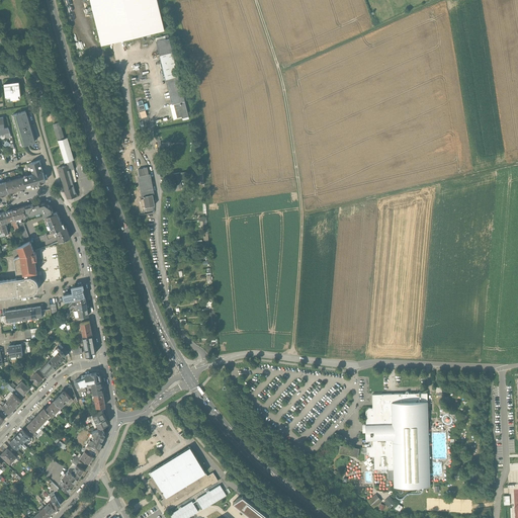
[(157,0),(89,0),(101,45),(164,29),(157,0)]
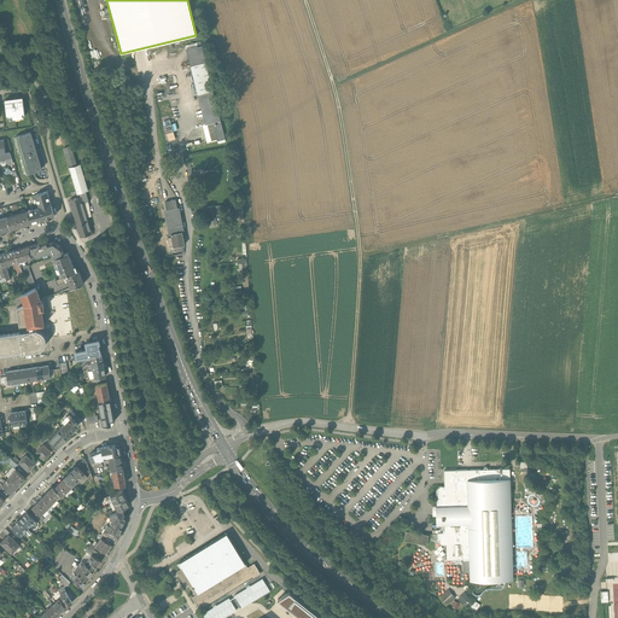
[(197,46),(186,48),(191,65),(205,62),(202,46),(197,47),(197,46)]
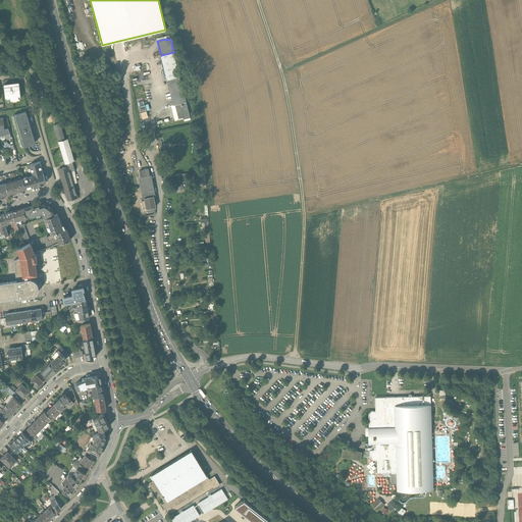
[(173,52),(161,55),(167,81),(179,76),(173,52)]
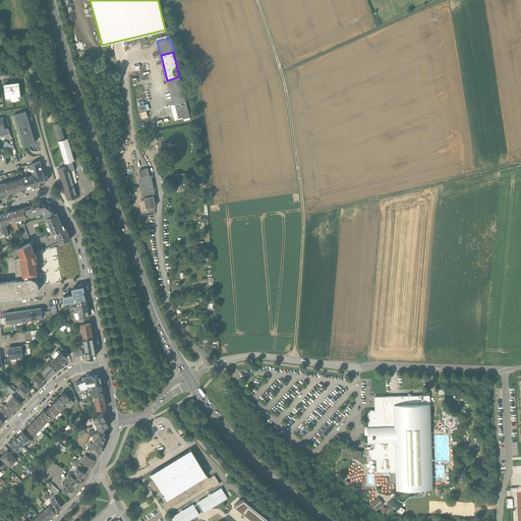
[(179,76),(167,80),(173,105),(174,105),(185,102),(179,76)]
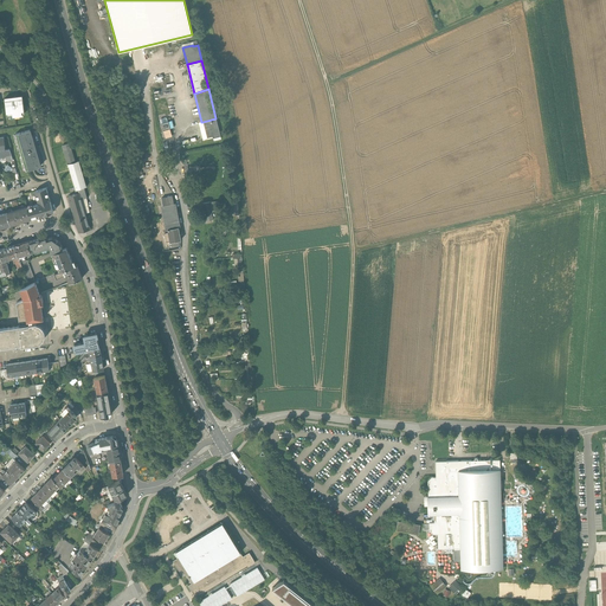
[(7,116),(10,116),(19,115),(25,114),(23,96),(5,98),(7,116)]
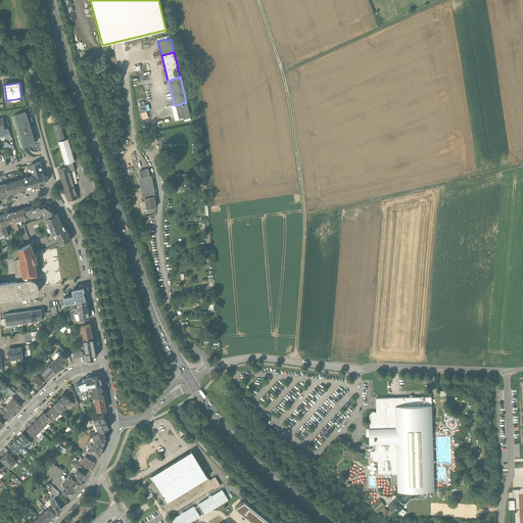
[(144,101),(138,103),(141,115),(148,113),(147,110),(150,109),(148,103),(145,104),(144,101)]
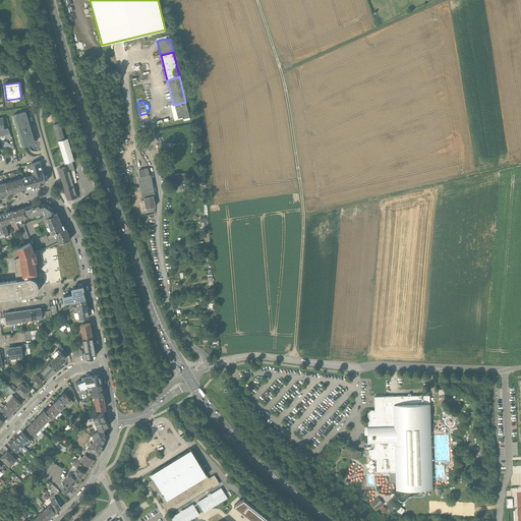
[(185,102),(174,105),(178,118),(183,117),(183,118),(189,117),(185,102)]
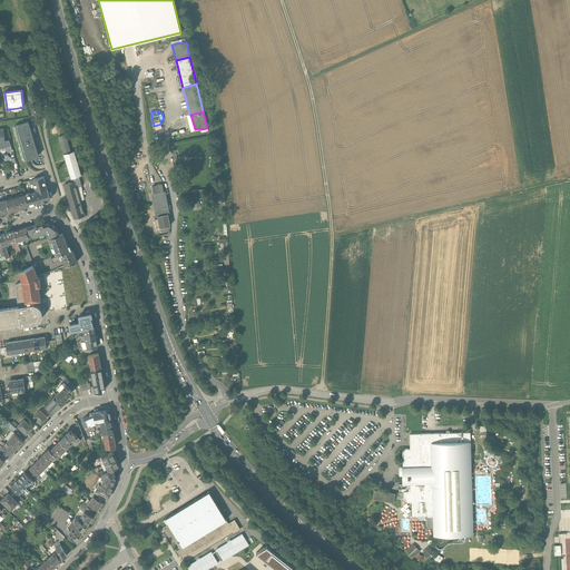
[(38,156),(28,123),(15,126),(15,127),(13,127),(18,144),(19,143),(21,148),(19,148),(22,160),(25,159),(25,160),(38,156)]
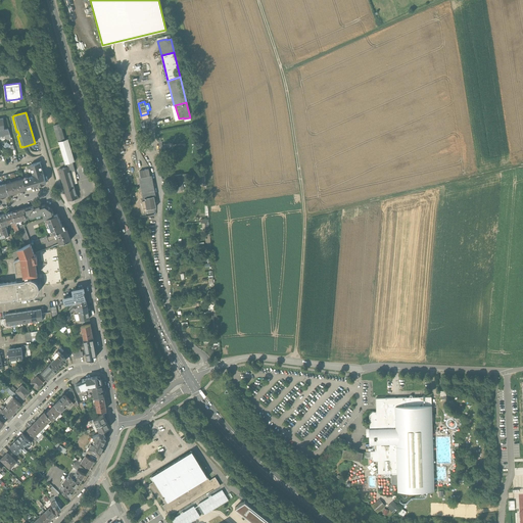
[(3,119),(0,119),(0,136),(5,135),(5,138),(7,139),(11,139),(8,129),(4,130),(3,119)]
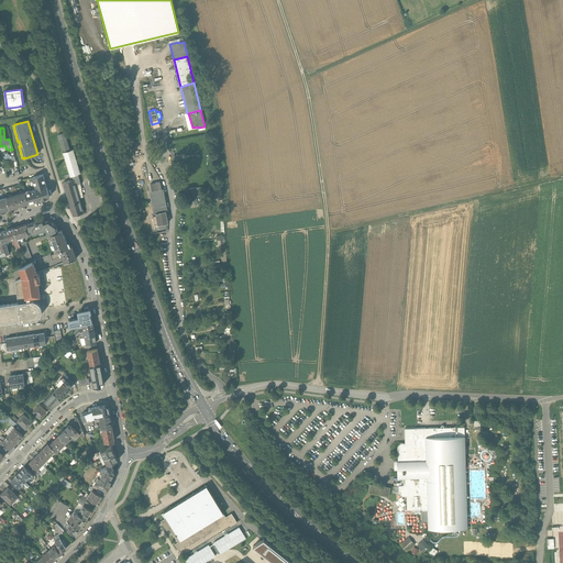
[(80,173),(73,150),(69,151),(64,133),(58,135),(72,179),(63,183),(68,199),(67,199),(68,205),(69,205),(73,216),(84,213),(80,202),(81,202),(79,197),(83,194),(80,184),(77,174),(80,173)]
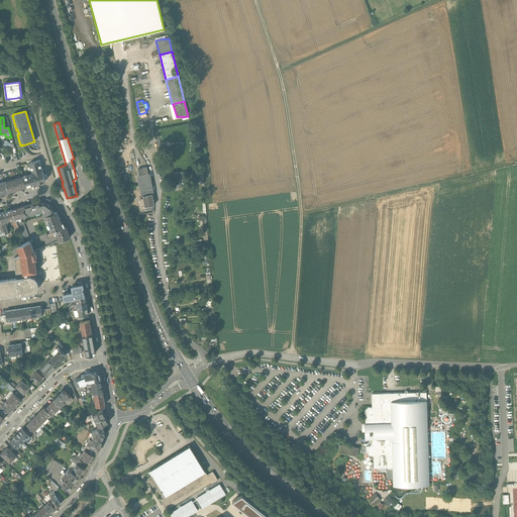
[(39,161),(29,163),(32,174),(23,177),(25,187),(44,181),(45,181),(42,171),(39,161)]
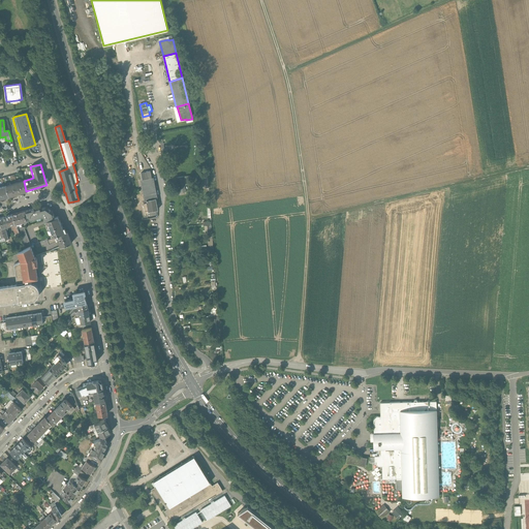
[(151,170),(141,173),(143,180),(141,180),(145,200),(147,200),(156,198),(157,197),(153,178),(152,178),(151,170)]
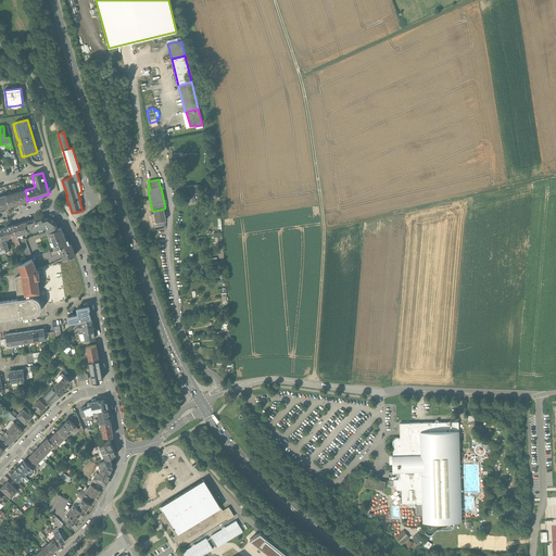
[(192,186),(186,187),(189,202),(196,201),(192,186)]
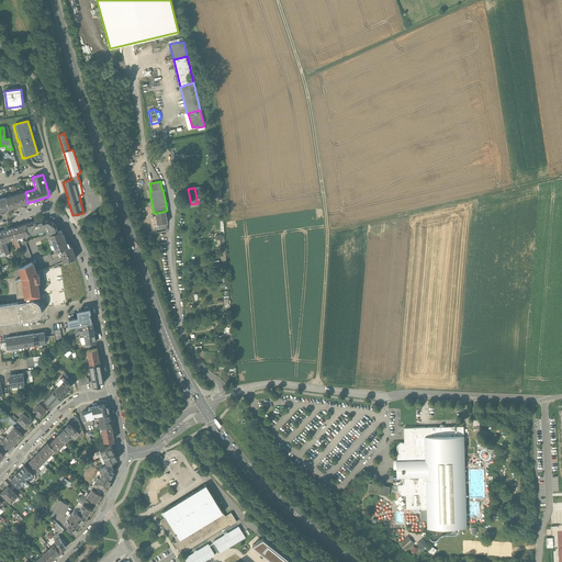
[(25,192),(7,198),(10,209),(27,203),(25,192)]
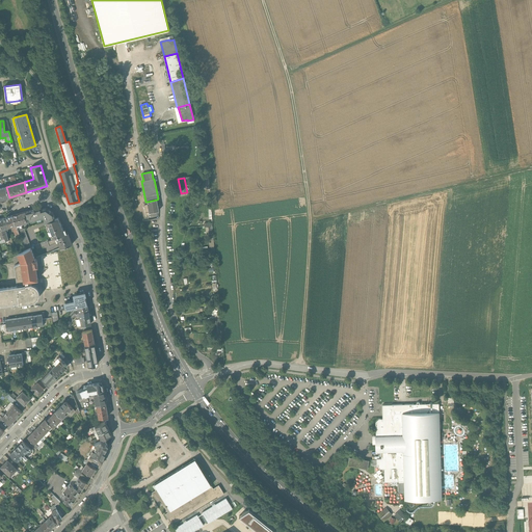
[(6,187),(0,188),(0,200),(9,197),(6,187)]
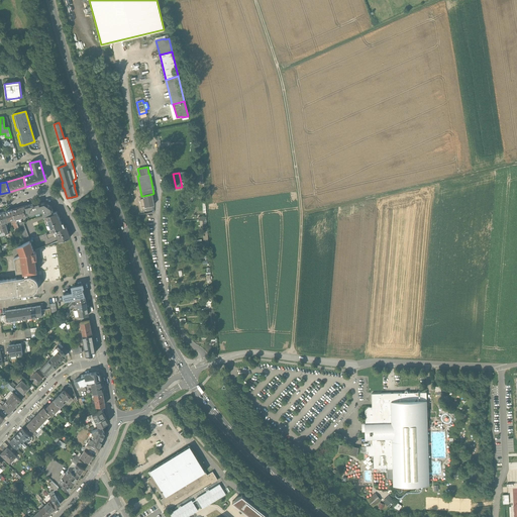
[(152,194),(143,196),(145,206),(154,205),(152,194)]
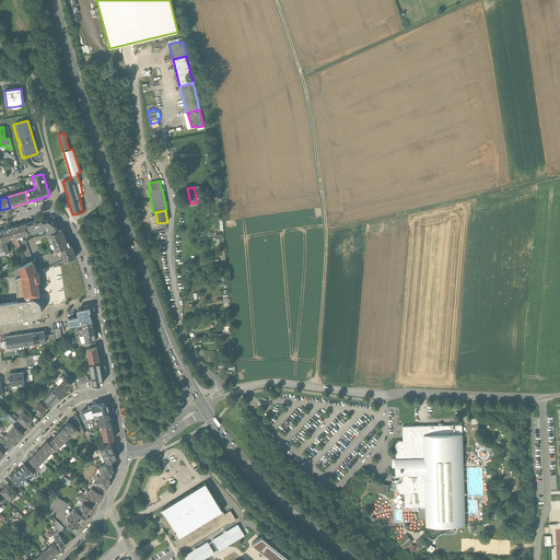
[(43,218),(26,223),(28,230),(31,229),(31,232),(46,229),(46,230),(48,230),(49,233),(58,230),(56,224),(50,221),(49,221),(48,219),(44,220),(43,218)]
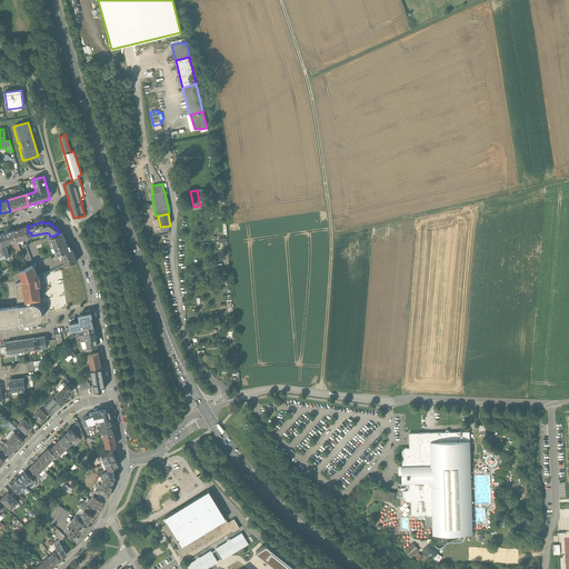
[(27,227),(13,231),(16,240),(17,240),(30,237),(29,233),(27,227)]
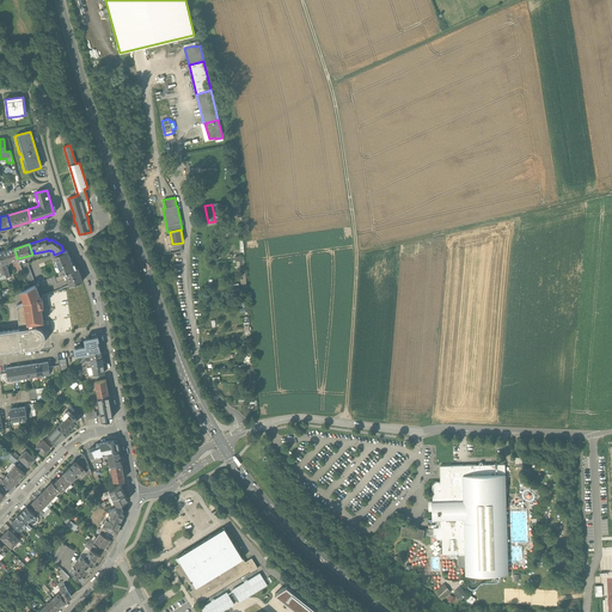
[(14,248),(10,249),(10,250),(6,250),(10,262),(14,259),(14,262),(18,270),(22,269),(20,265),(18,258),(17,258),(14,249),(14,248)]
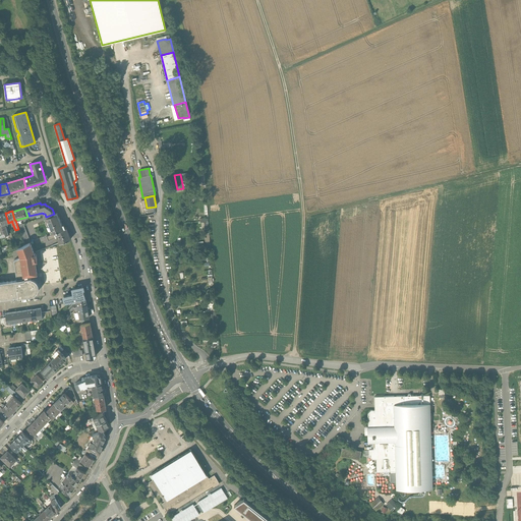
[(46,217),(45,217),(51,234),(65,228),(63,224),(62,225),(57,213),(54,214),(46,217)]
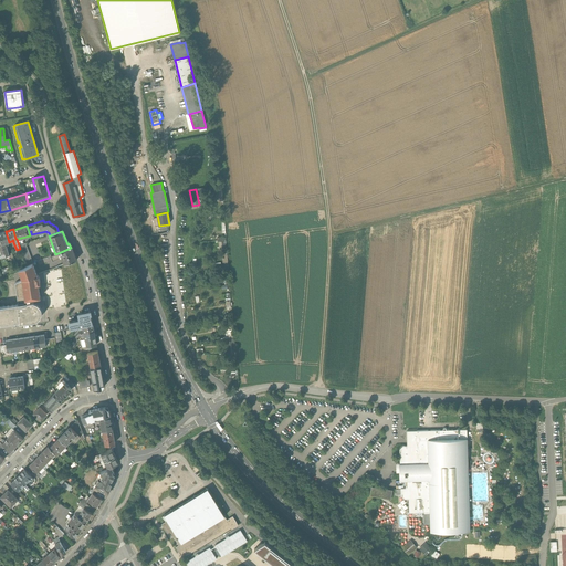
[(25,243),(19,245),(20,249),(21,250),(27,265),(32,263),(33,263),(25,243)]
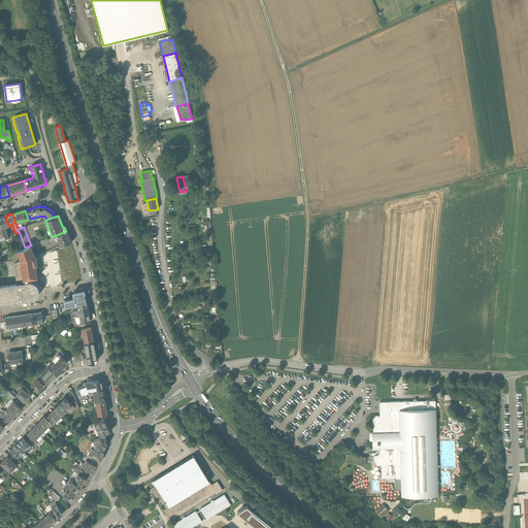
[(52,237),(47,239),(50,242),(56,240),(57,239),(56,239),(58,238),(61,246),(71,242),(67,231),(66,231),(52,237)]
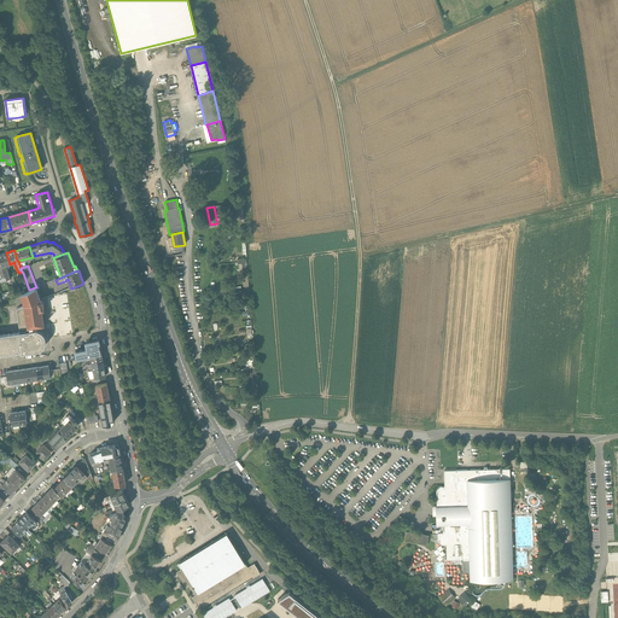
[(29,290),(21,293),(25,305),(17,309),(19,327),(21,333),(19,333),(19,332),(10,334),(10,333),(0,334),(0,353),(22,350),(22,353),(38,350),(41,349),(44,347),(46,342),(46,338),(45,334),(41,331),(38,330),(34,330),(33,326),(44,325),(42,309),(44,309),(42,301),(41,301),(36,287),(35,287),(29,290)]
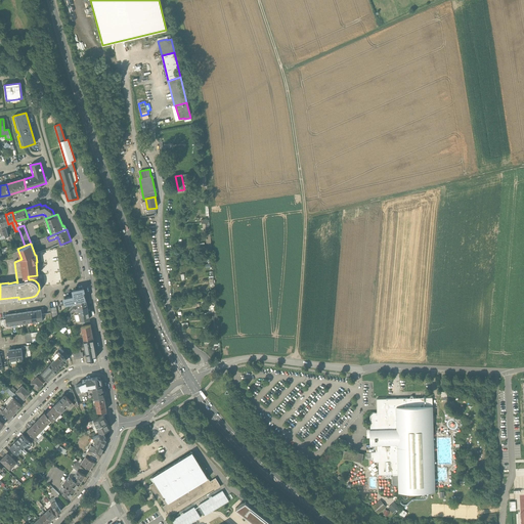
[(83,289),(73,291),(75,297),(74,297),(73,296),(64,298),(66,304),(86,300),(86,299),(84,290),(84,289),(83,289)]
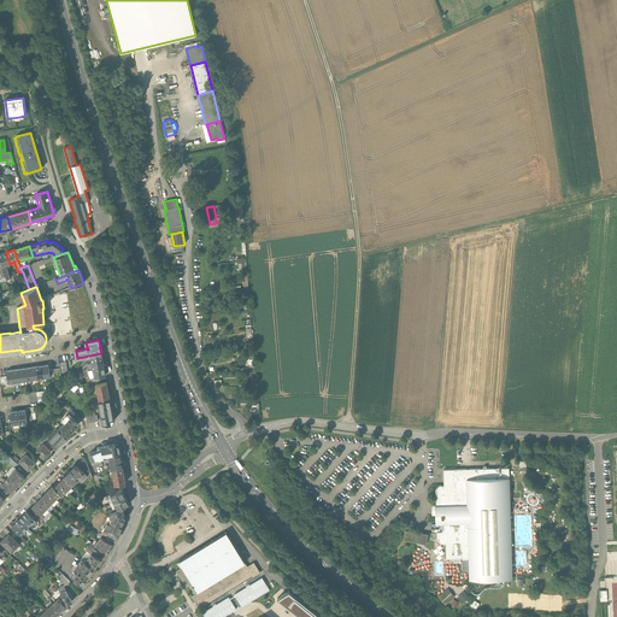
[(253,352),(241,352),(241,359),(248,359),(250,364),(254,364),(253,352)]
